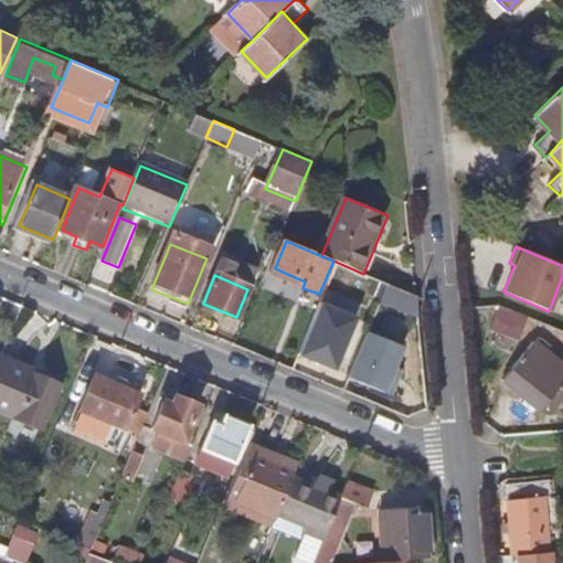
[(383,300),(420,316),(417,297),(390,285),(383,300)]
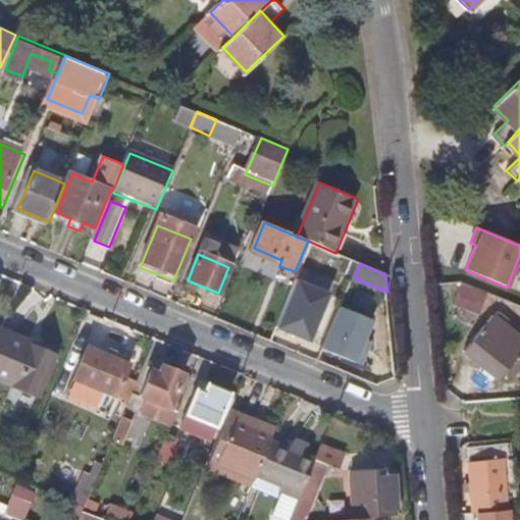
[(485,308),(490,286),(462,278),(457,302),(485,308)]
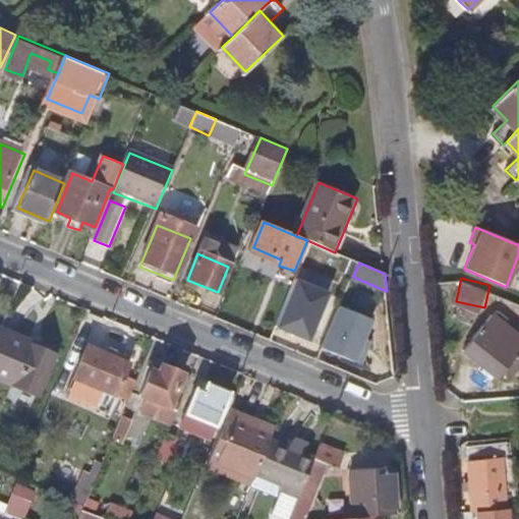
[(278,327),(310,341),(330,293),(296,280),(278,327)]
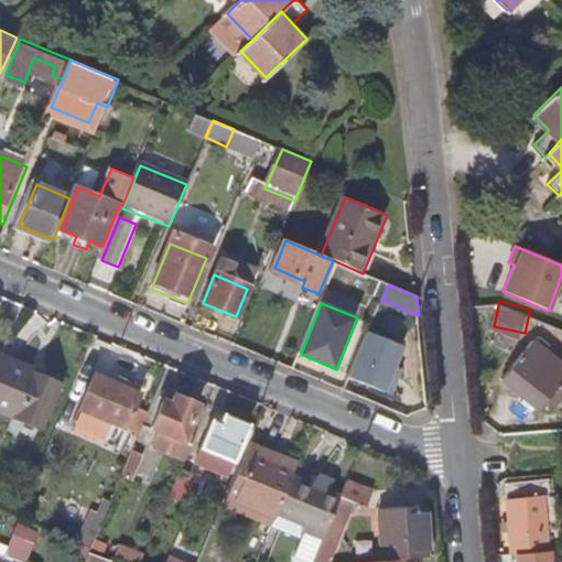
[(395,388),(411,338),(368,325),(353,375),(395,388)]
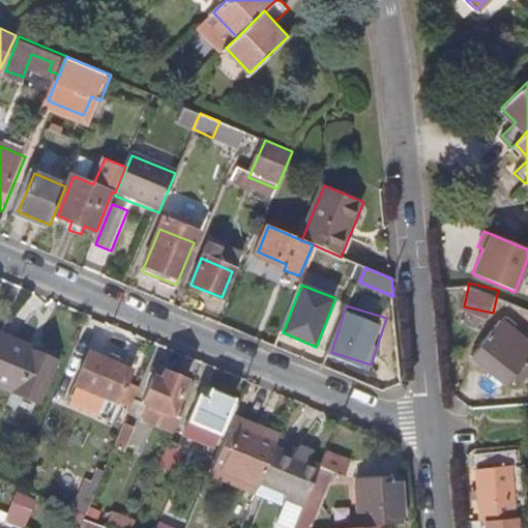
[(504,322),(516,330),(519,325),(508,317),(504,322)]
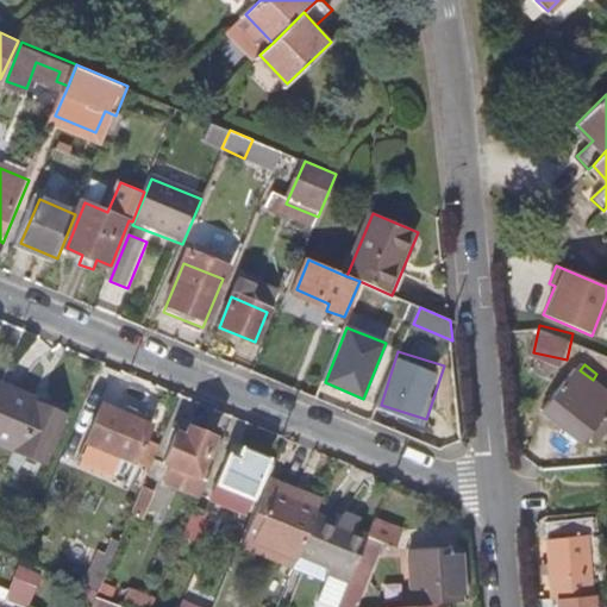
[(579,369),(546,411),(584,440),(592,431),(606,412),(606,389),(593,380),(580,370),(579,369)]
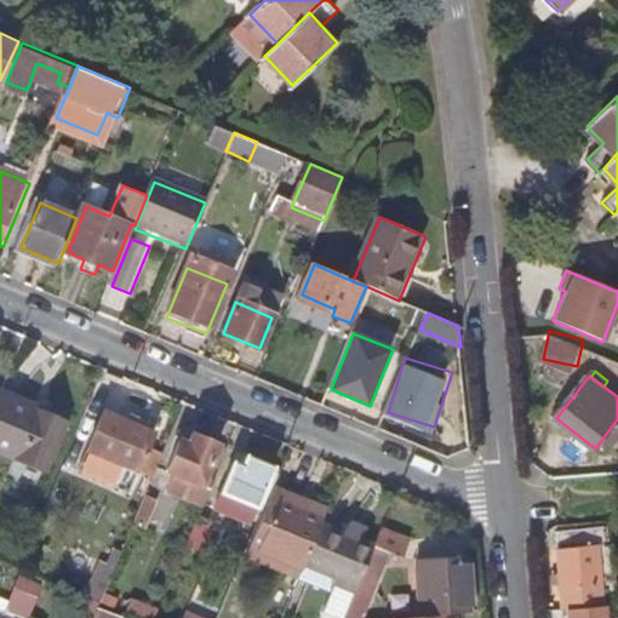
[(62,421),(0,395),(0,455),(40,471),(62,421)]
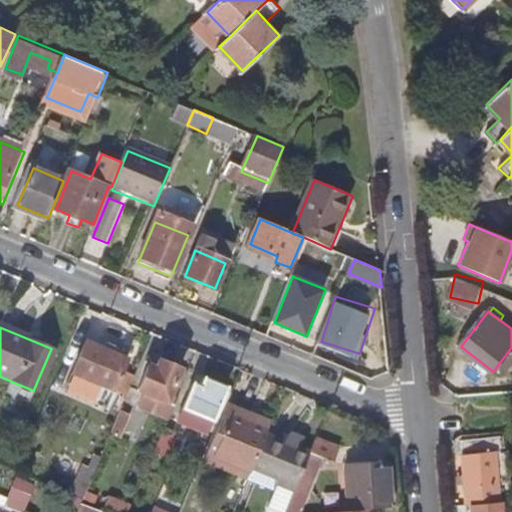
[(122,360),(85,345),(72,375),(110,391),(122,360)]
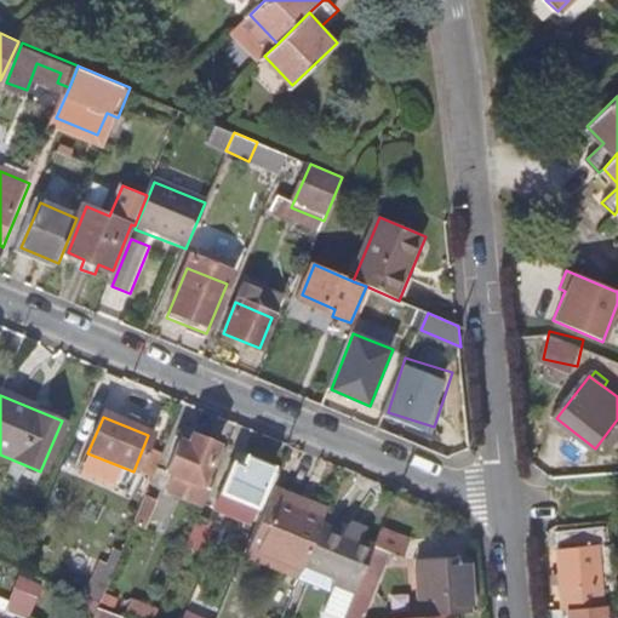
[(617,419),(602,439),(612,446),(617,438),(617,419)]
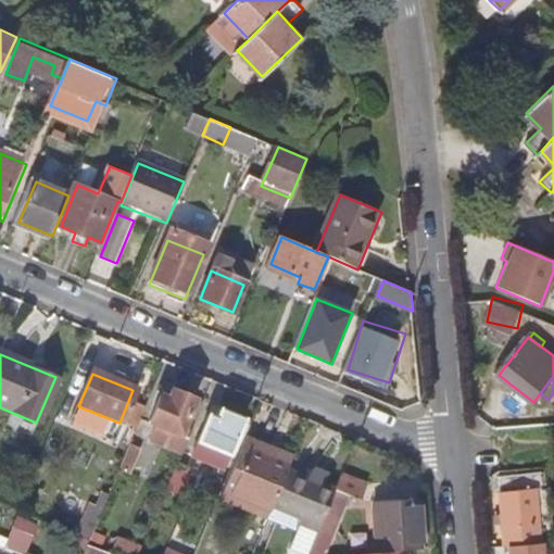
[(149,436),(181,449),(200,403),(168,390),(165,399),(159,395),(150,418),(155,420),(149,436)]
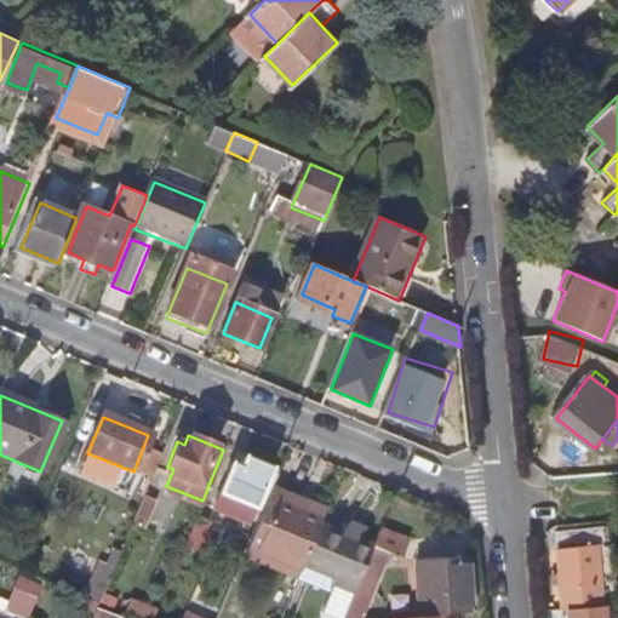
[(256,498),(265,502),(270,488),(276,475),(267,470),(268,469),(244,459),(241,468),(233,464),(222,490),(253,503),(256,498)]
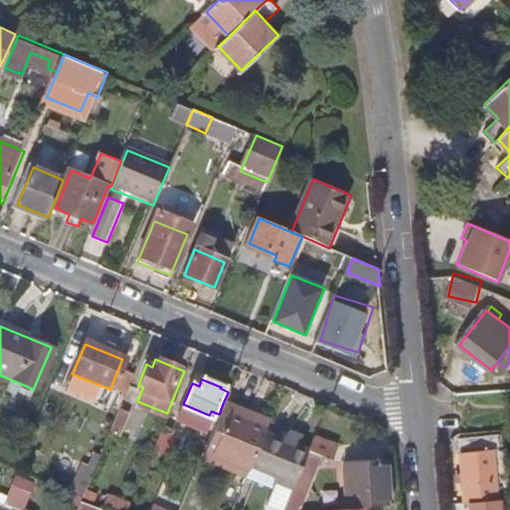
[(233,407),(223,403),(219,414),(200,460),(209,464),(212,457),(247,472),(248,468),(263,432),(264,429),(230,416),(233,407)]
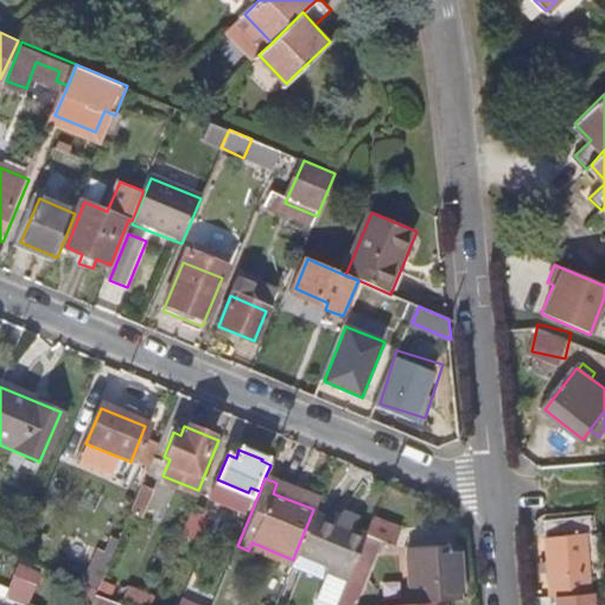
[(317,501),(276,483),(273,494),(313,509),(317,501)]
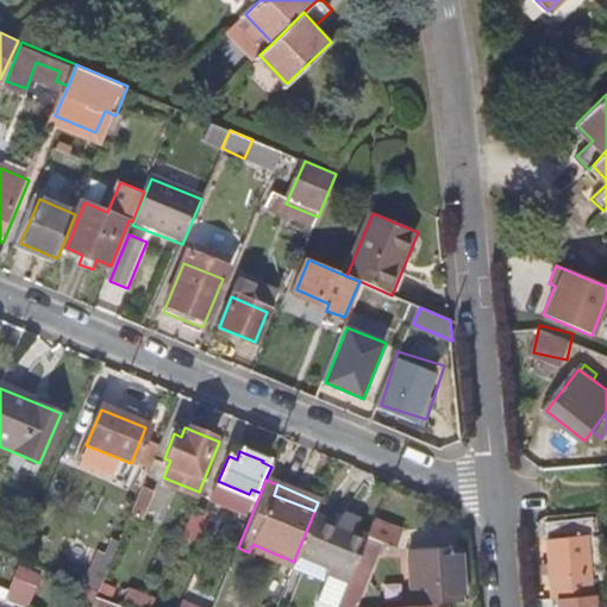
[(402,524),(377,512),(367,538),(346,586),(337,606),(352,606),(382,534),(396,539),(402,524)]
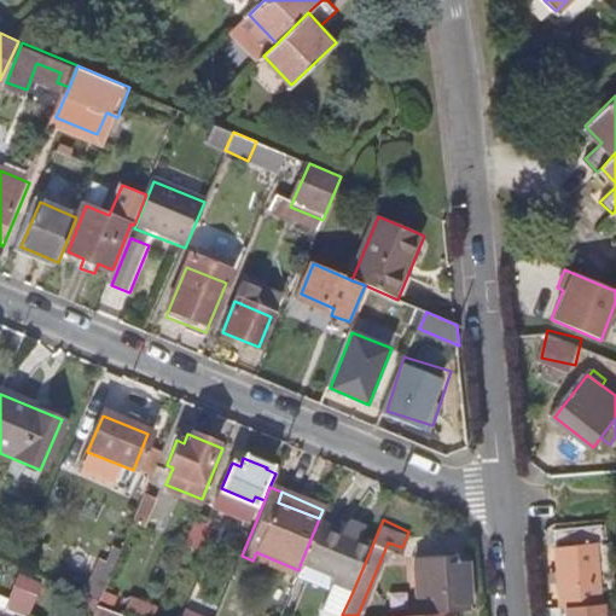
[(140,526),(131,522),(115,558),(126,562),(140,526)]
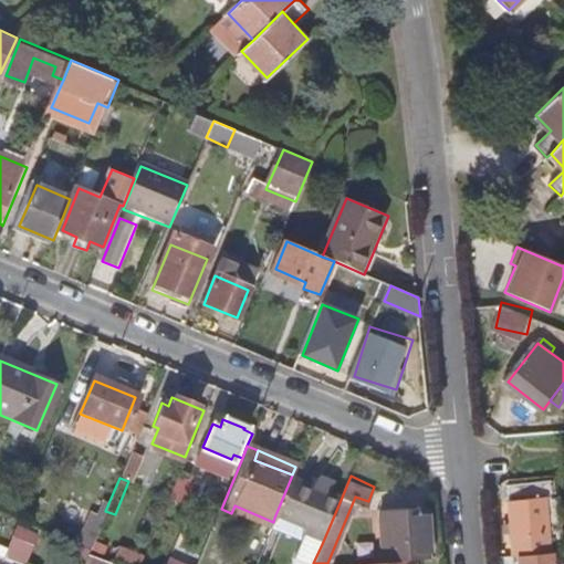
[(303,536),(322,544),(341,500),(291,478),(274,518),(305,530),(303,536)]
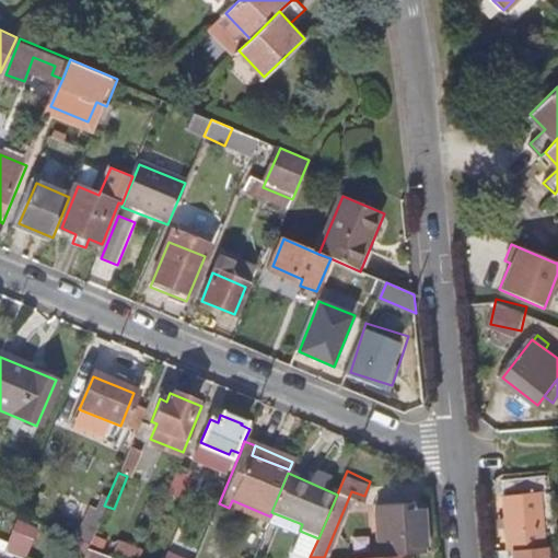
[(507,484),(514,557),(519,557),(557,553),(557,509),(554,479),(507,484)]
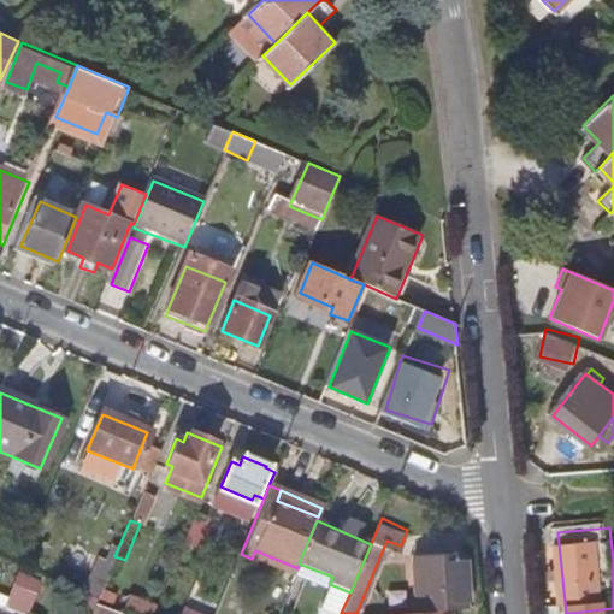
[(157,559),(172,566),(178,551),(163,545),(157,559)]
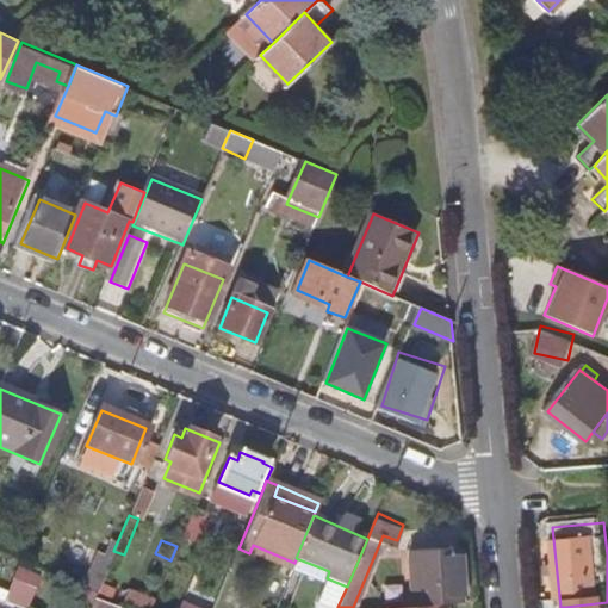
[(249,553),(291,570),(295,563),(253,545),(249,553)]
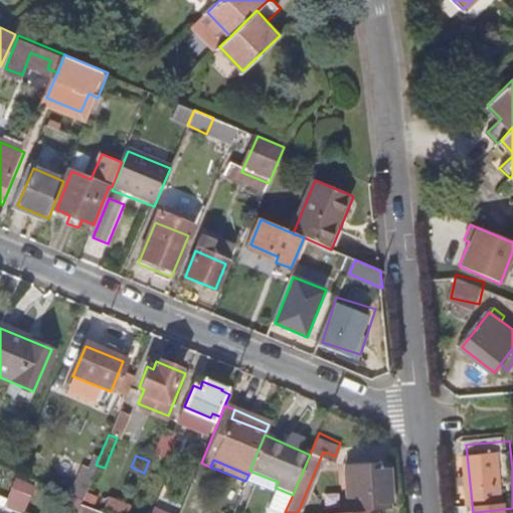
[(345,468),(348,512),(369,512),(372,512),(389,512),(385,465),(345,468)]
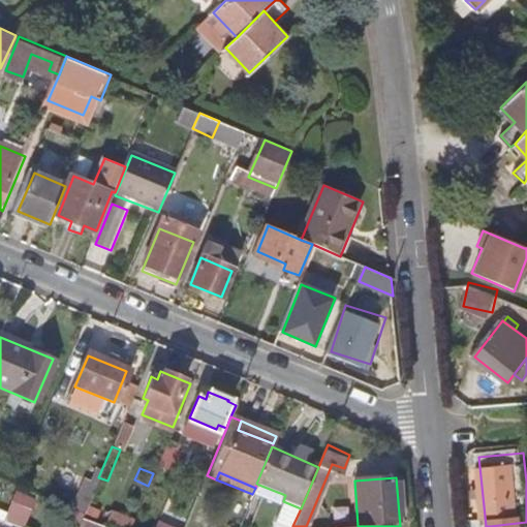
[(20,487),(8,516),(28,523),(38,494),(20,487)]
